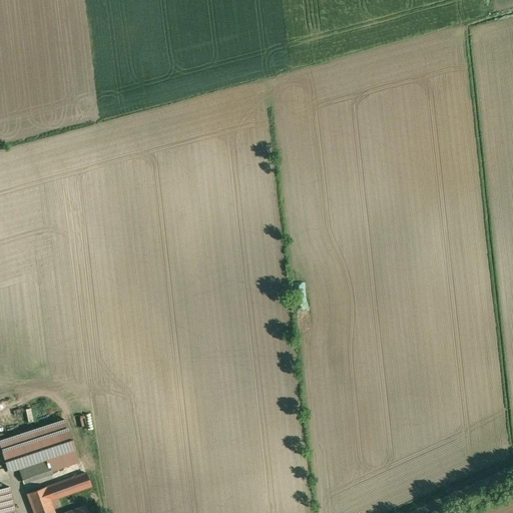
[(61,446),(53,424),(0,440),(0,444),(8,472),(47,459),(47,460),(52,473),(68,467),(61,446)]
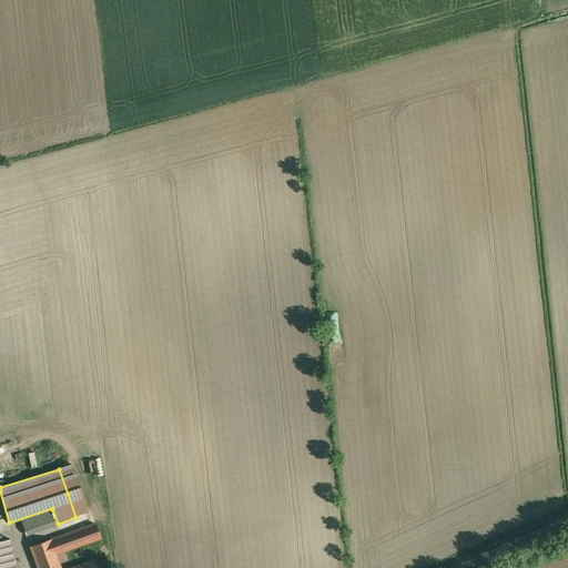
[(68,494),(75,517),(101,507),(93,485),(68,494)]
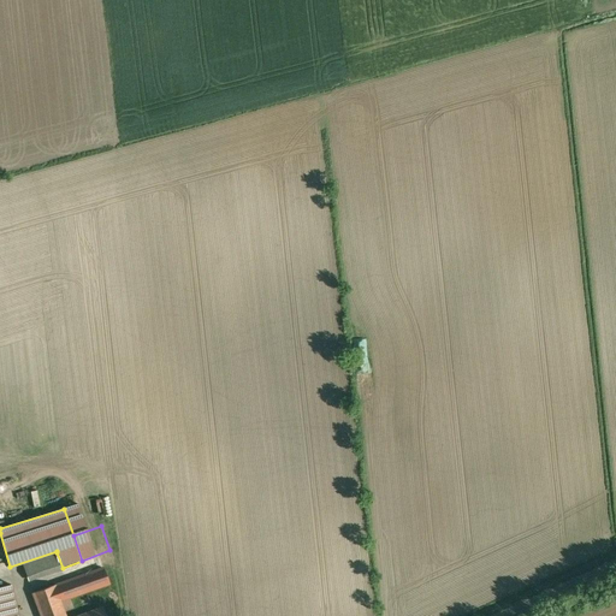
[(57,552),(23,564),(29,580),(63,568),(57,552)]
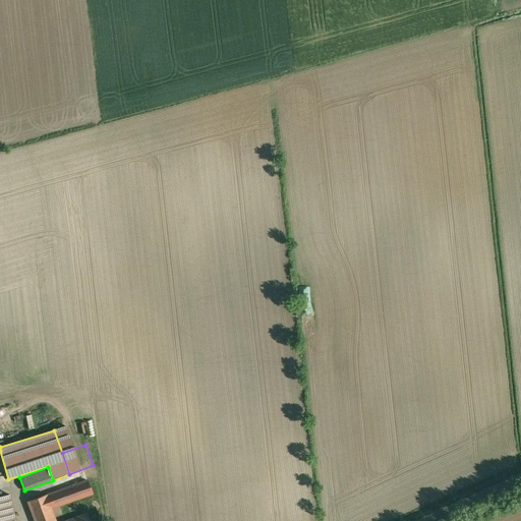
[(87,480),(29,501),(36,520),(56,520),(54,515),(51,508),(59,506),(92,494),(87,480)]
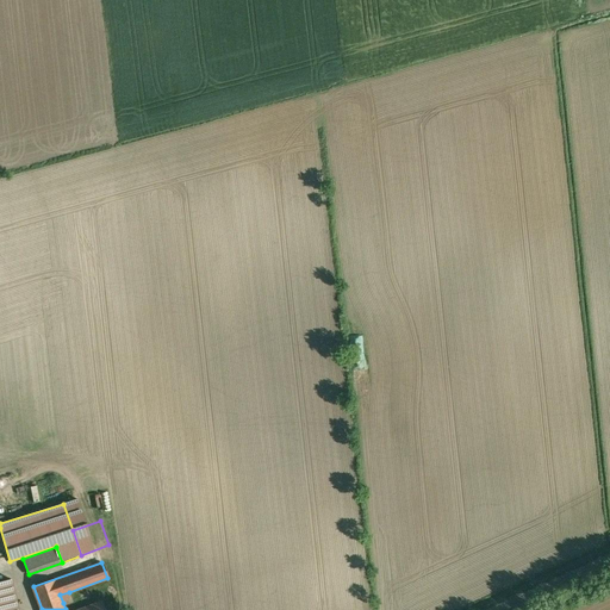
[(18,609),(12,579),(0,582),(0,609),(18,609)]
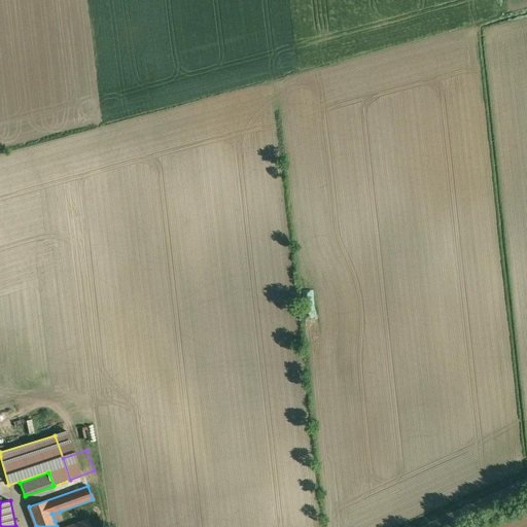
[(60,512),(51,514),(55,521),(62,519),(60,512)]
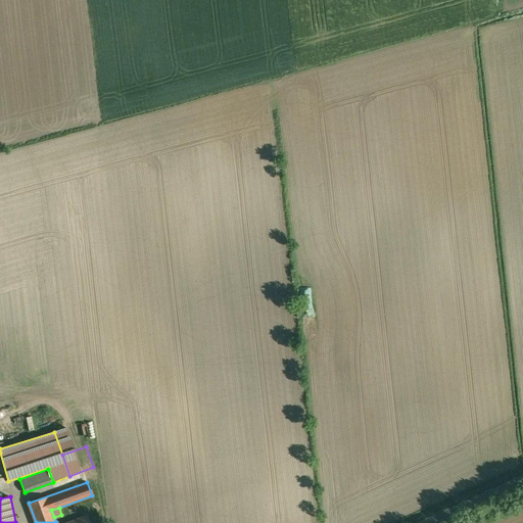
All buildings are outlined.
